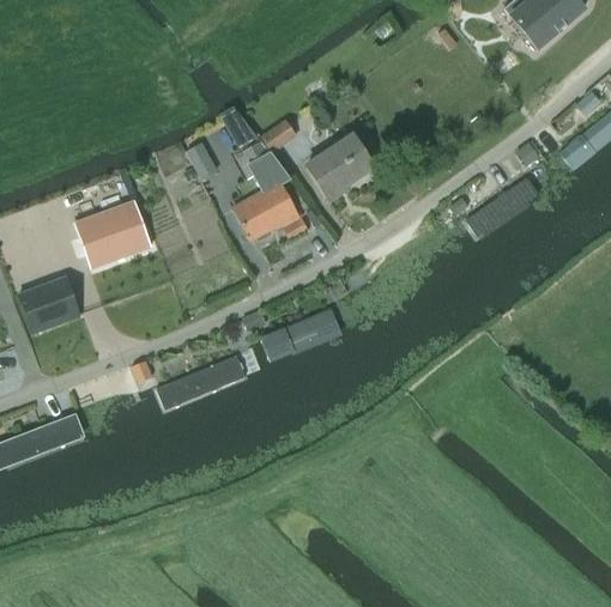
[(510,0),(503,6),(538,46),(585,5),(580,0),(510,0)]
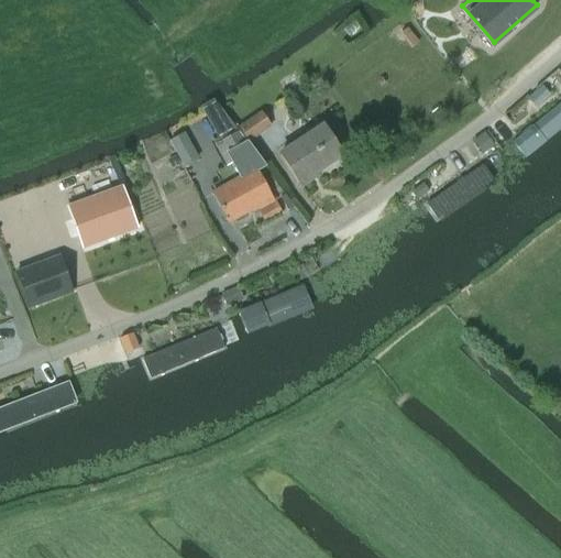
[(530,95),(537,102),(549,90),(542,83),(530,95)]
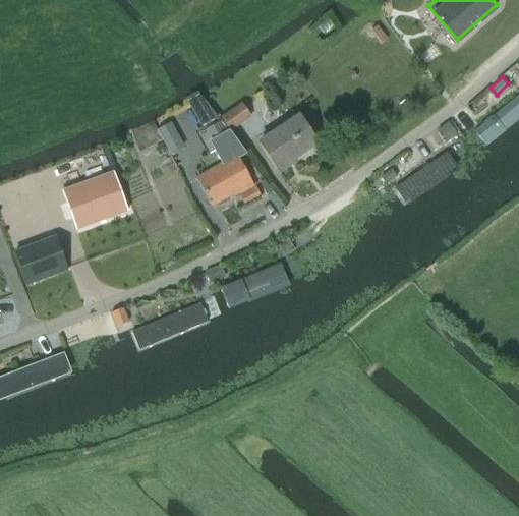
[(518,92),(473,128),(486,144),(518,117),(518,92)]
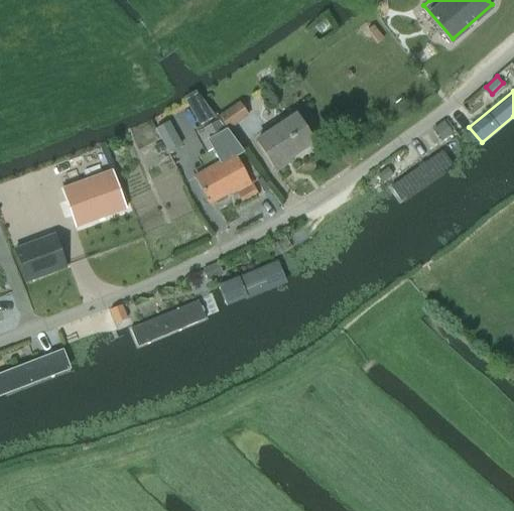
[(203,95),(189,102),(203,127),(199,129),(209,147),(215,144),(222,158),(197,172),(212,202),(216,200),(217,203),(228,197),(226,193),(232,189),(233,192),(253,180),(237,152),(244,148),(233,134),(220,118),(203,95)]
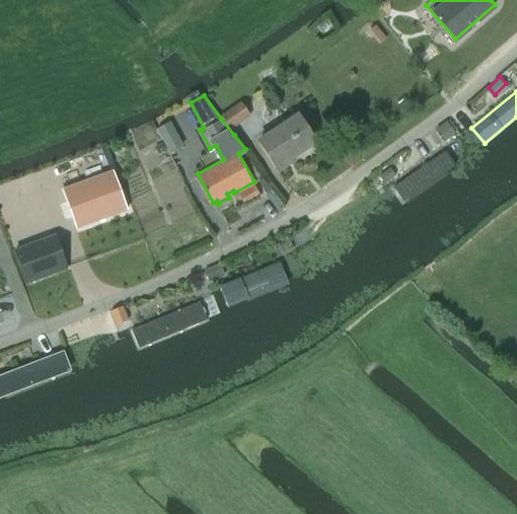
[(230,126),(250,113),(242,99),(222,114),(230,126)]
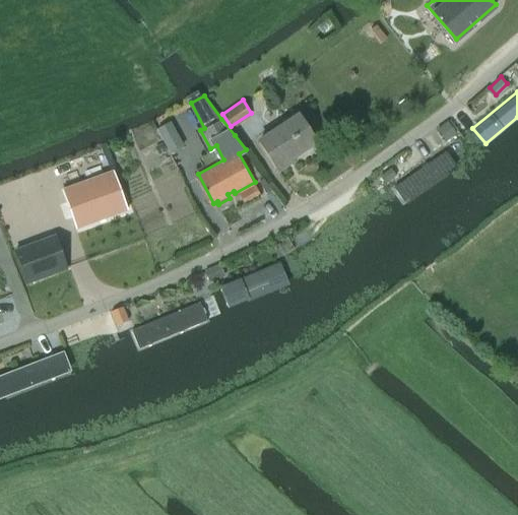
[(300,112),(260,138),(278,167),(295,156),(295,157),(319,141),(300,112)]
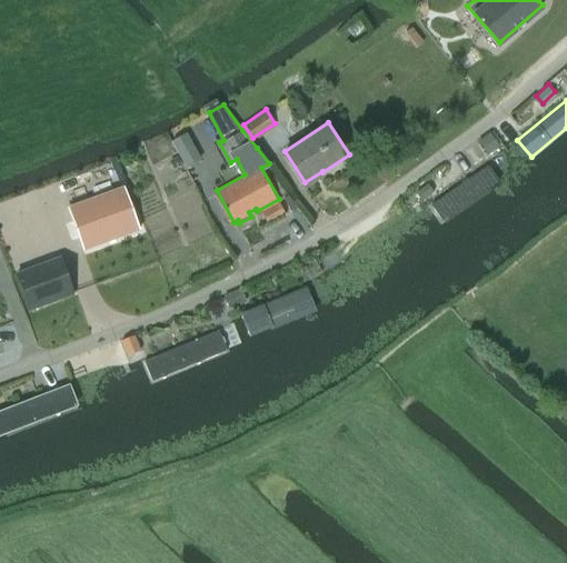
[(490,162),(428,204),(444,225),(505,180),(490,162)]
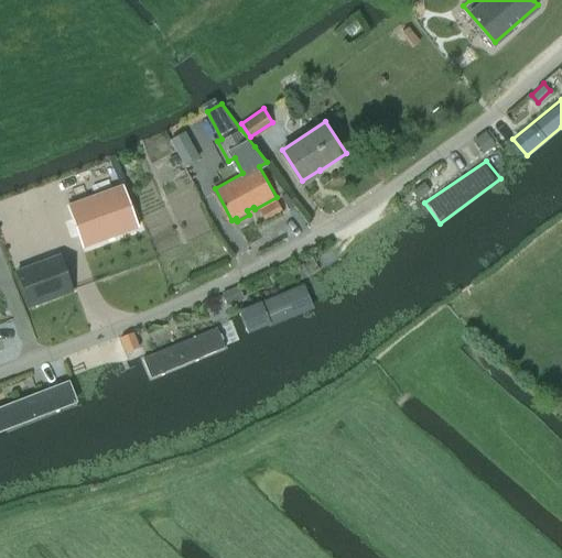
[(69,203),(85,244),(139,225),(123,183),(69,203)]
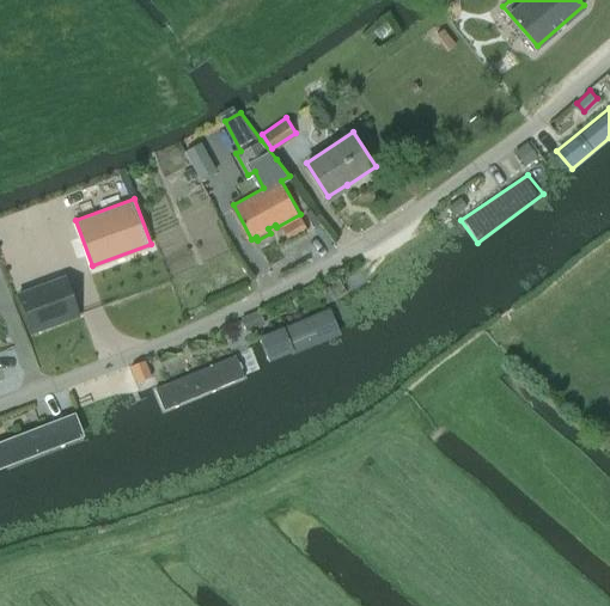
[(19,291),(34,329),(80,312),(66,274),(19,291)]
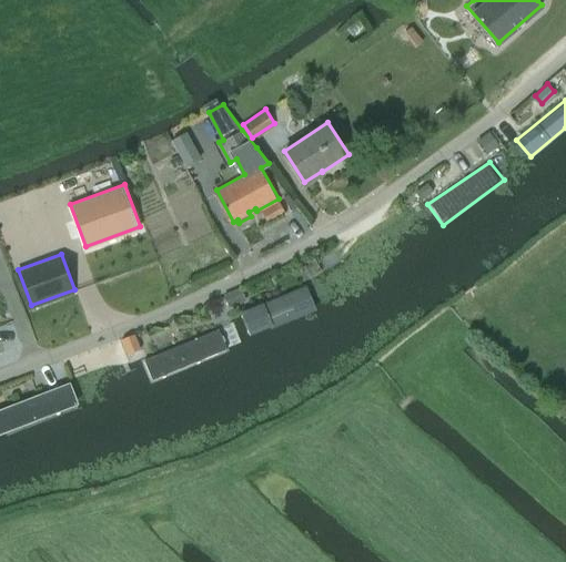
[(310,285),(241,312),(251,336),(320,307),(310,285)]
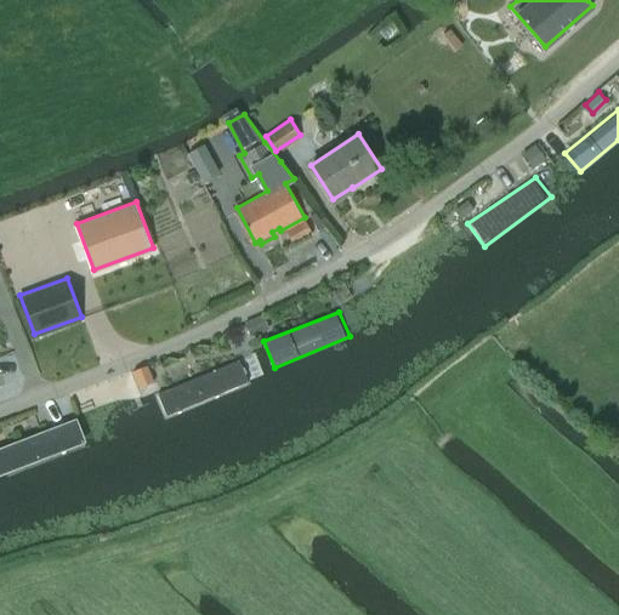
[(242,357),(157,391),(166,415),(251,381),(242,357)]
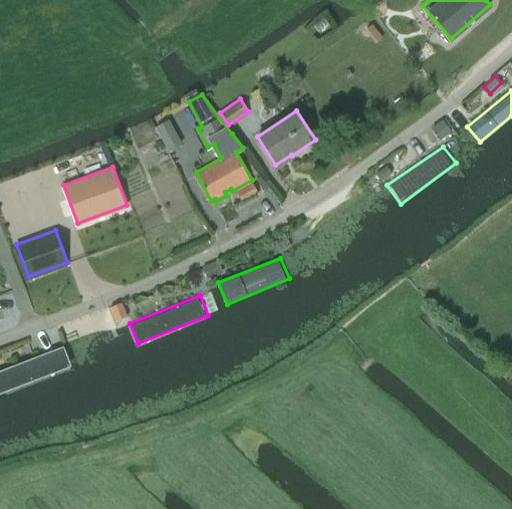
[(76,366),(67,344),(0,368),(0,376),(5,392),(76,366)]
